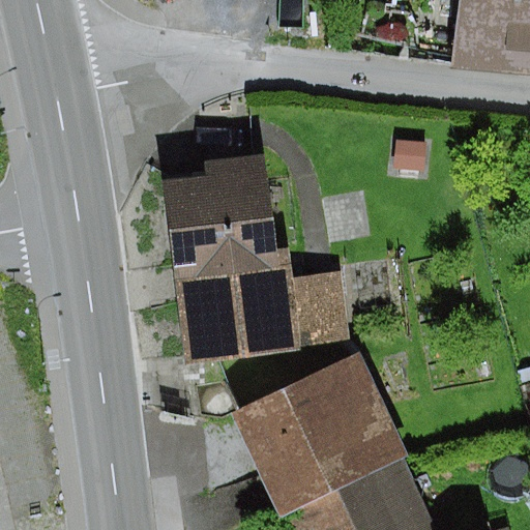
[(529,0),(458,0),(450,70),(529,78),(529,0)]
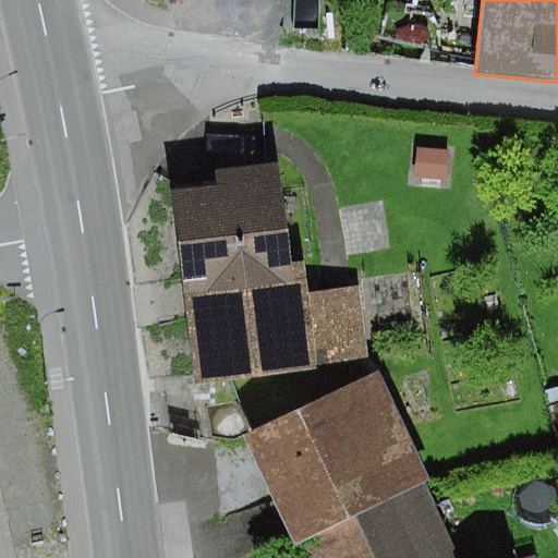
[(417,148),(414,177),(446,180),(448,153),(417,148)]
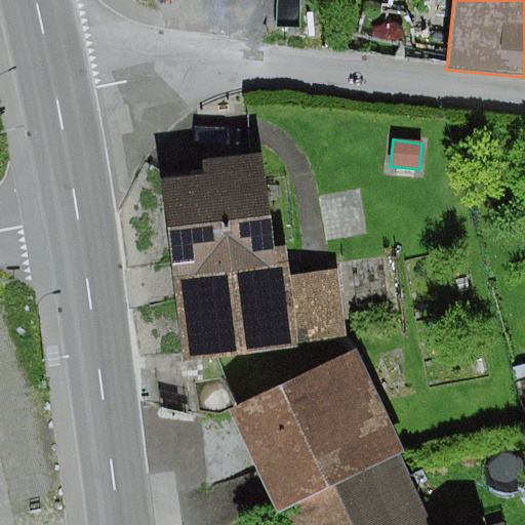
[(202,176),(164,180),(183,362),(296,351),(295,341),(288,277),(285,244),(273,245),(264,154),(200,160),(202,176)]
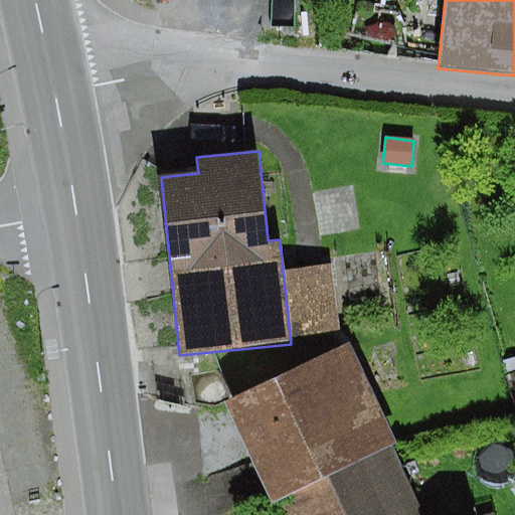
[(330,266),(283,272),(290,335),(337,330),(330,266)]
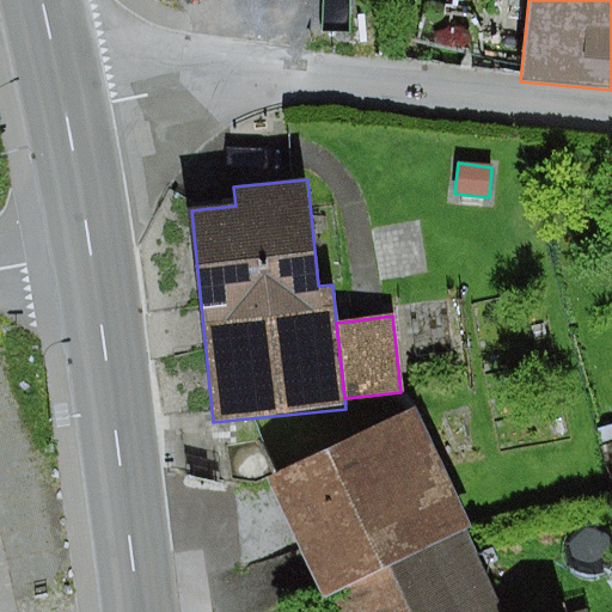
[(322,599),(334,593),(466,530),(472,525),(415,407),(264,478),(322,599)]
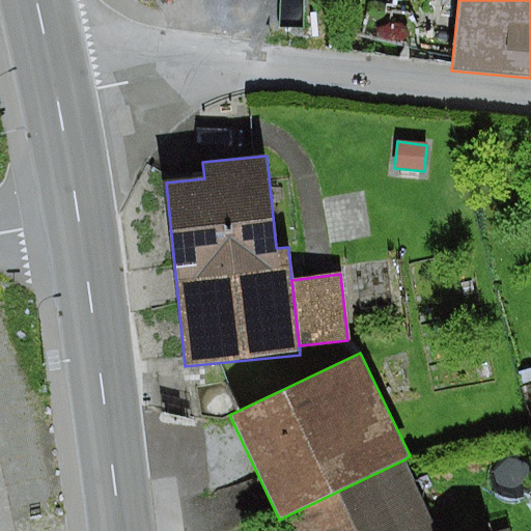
[(530,369),(520,372),(530,417),(530,369)]
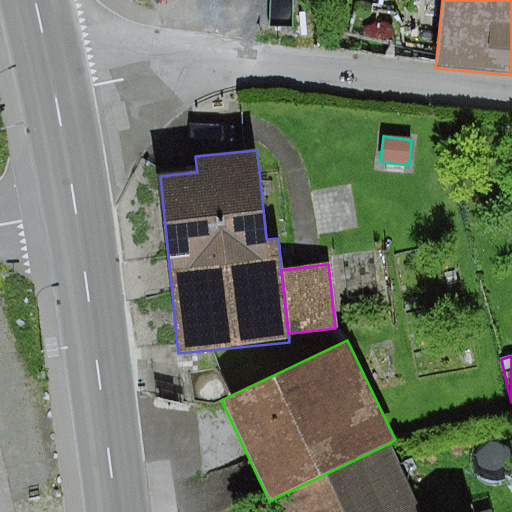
[(421,511),(390,443),(279,496),(287,511),(493,511),(493,510),(484,511),(421,511)]
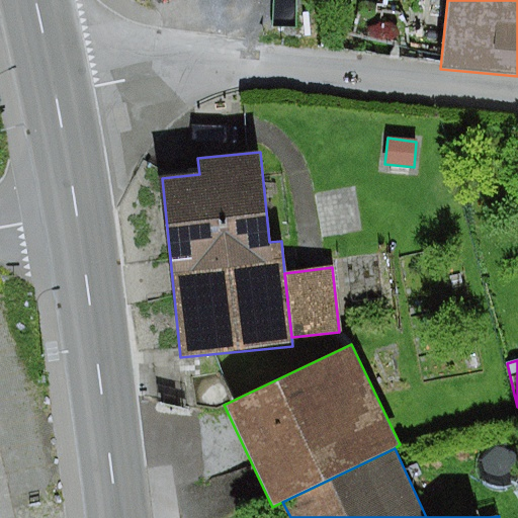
All buildings are outlined.
